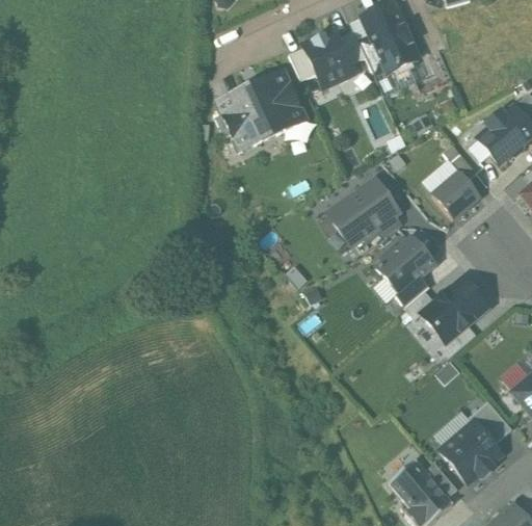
[(392,1),(360,16),(368,34),(384,68),(386,72),(418,57),(392,1)]
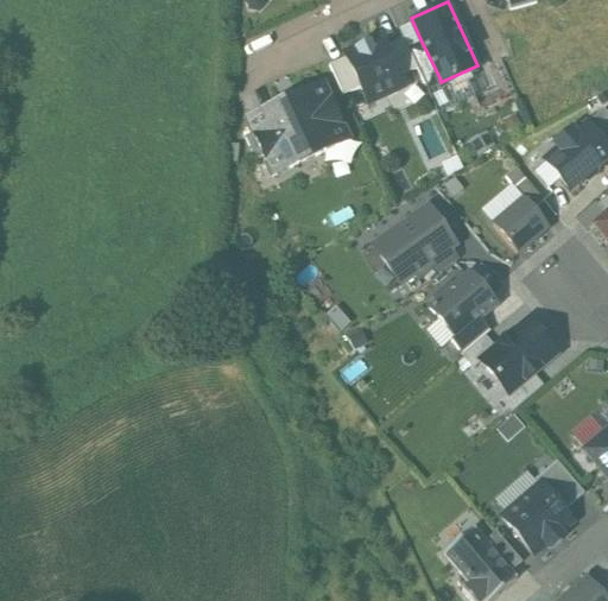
[(380,32),(344,49),(346,52),(360,83),(367,99),(404,82),(399,71),(385,42),(380,32)]
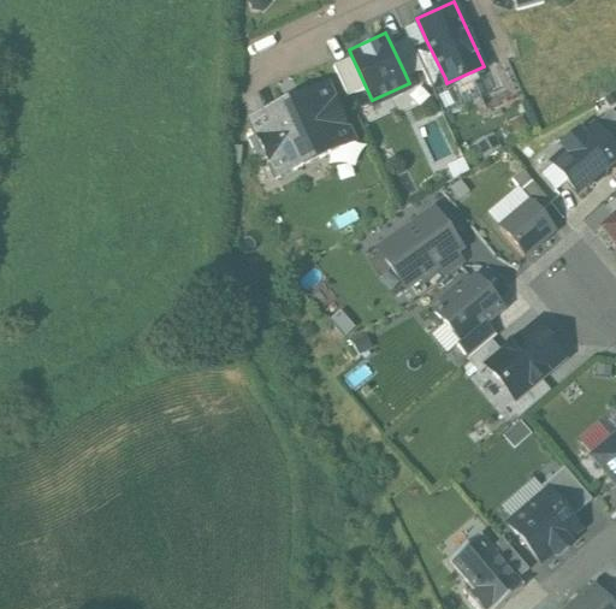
[(407,34),(390,42),(404,72),(421,65),(413,46),(407,34)]
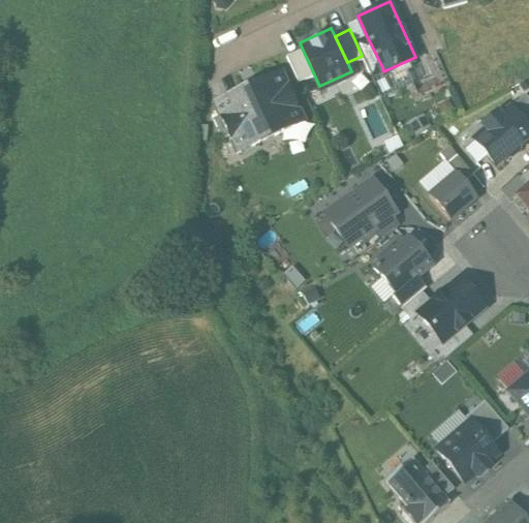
[(366,34),(354,39),(362,56),(370,73),(382,67),(366,34)]
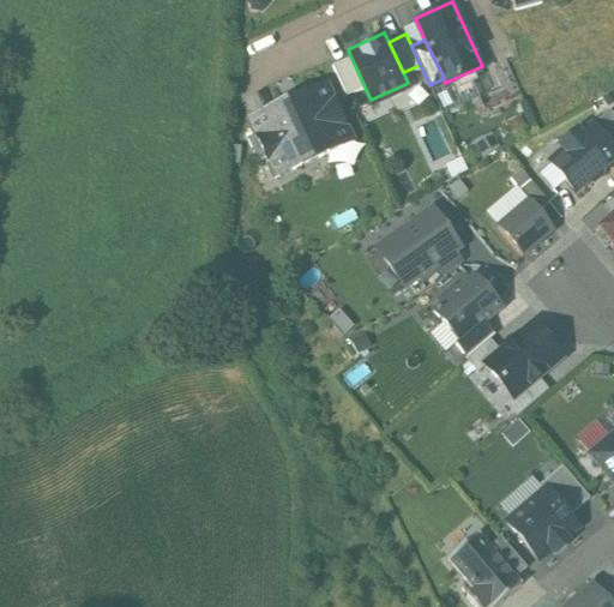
[(349,53),(332,61),(347,91),(363,84),(349,53)]
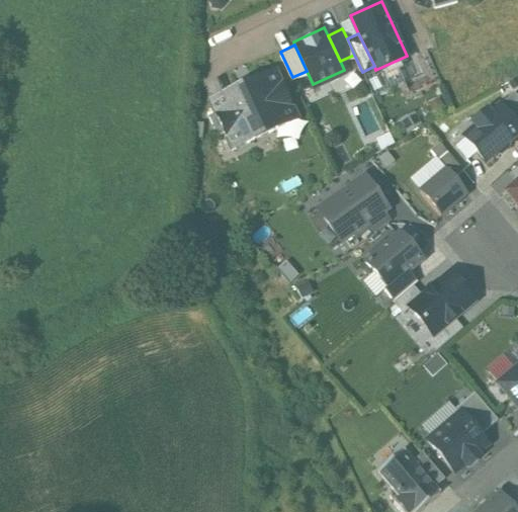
[(275,69),(209,98),(216,110),(208,113),(218,133),(224,130),(232,146),(296,115),(275,69)]
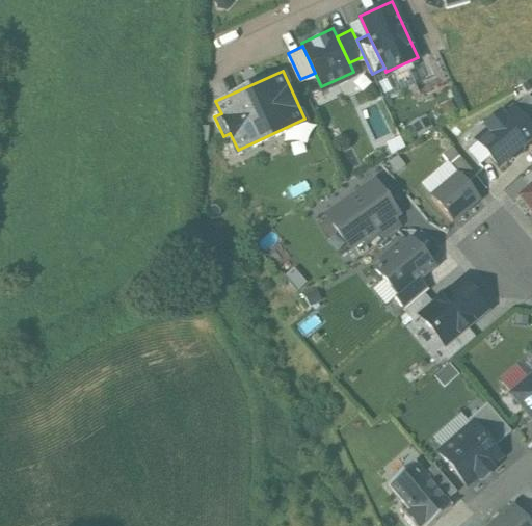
[(512,106),(531,129),(531,96),(528,93),(512,106)]
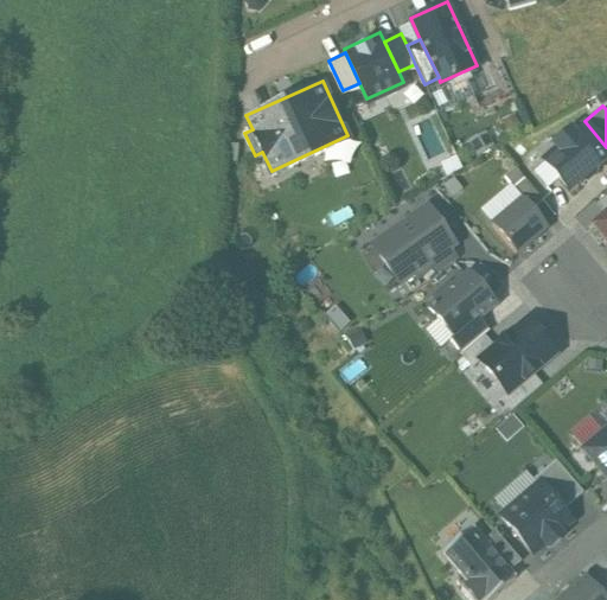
[(558,144),(543,157),(569,185),(606,151),(606,147),(585,121),(574,131),(570,127),(555,140),(558,144)]
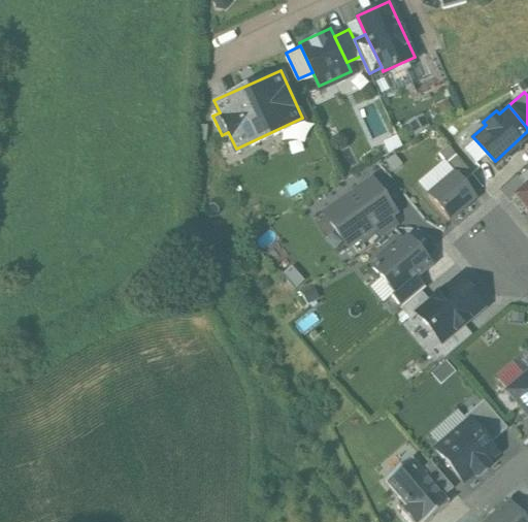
[(455,169),(462,178),(472,171),(448,142),(438,151),(455,169)]
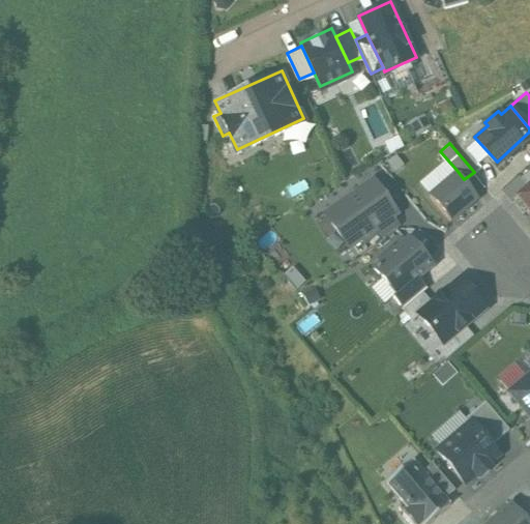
[(457,170),(429,193),(450,217),(477,195),(464,179),(457,170)]
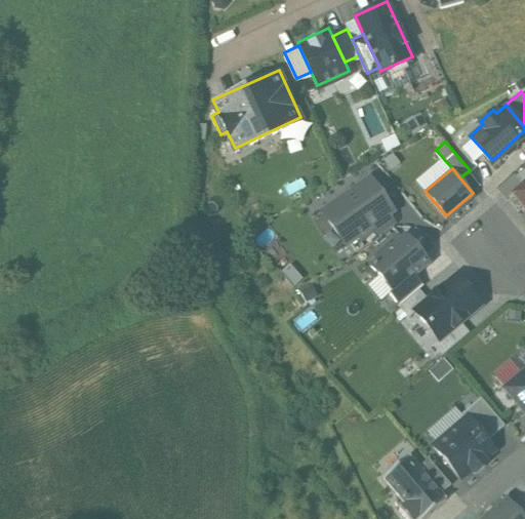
[(339,195),(340,197),(325,207),(348,239),(391,208),(368,177),(357,186),(356,184),(339,195)]
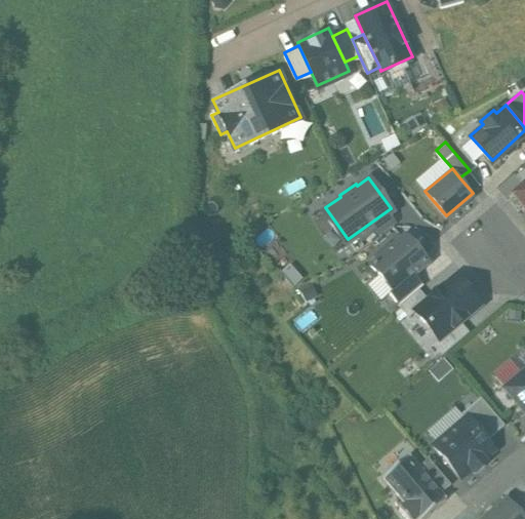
[(524,180),(513,190),(524,203),(524,180)]
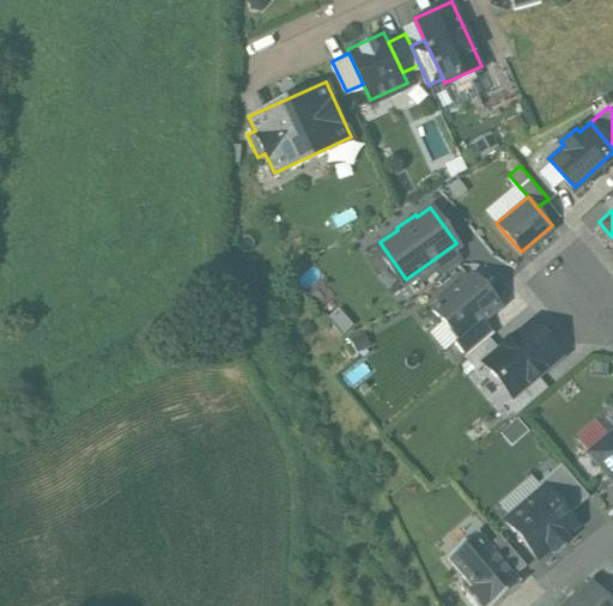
[(473,272),(456,286),(454,283),(438,296),(441,300),(432,307),(457,337),(459,338),(480,319),(499,303),(473,272)]
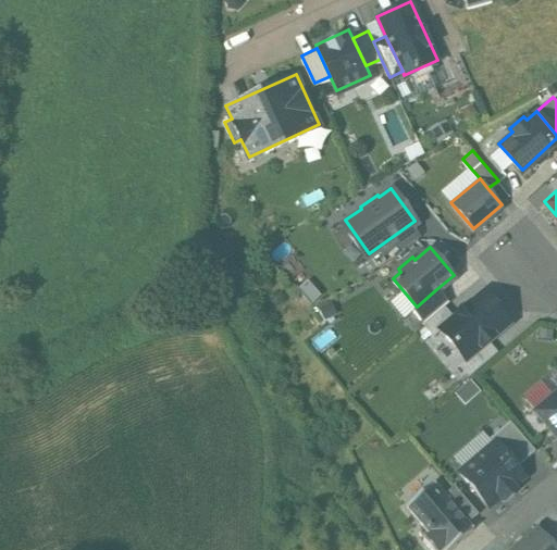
[(436,289),(417,307),(416,305),(412,308),(423,321),(424,321),(444,303),(447,301),(436,289)]
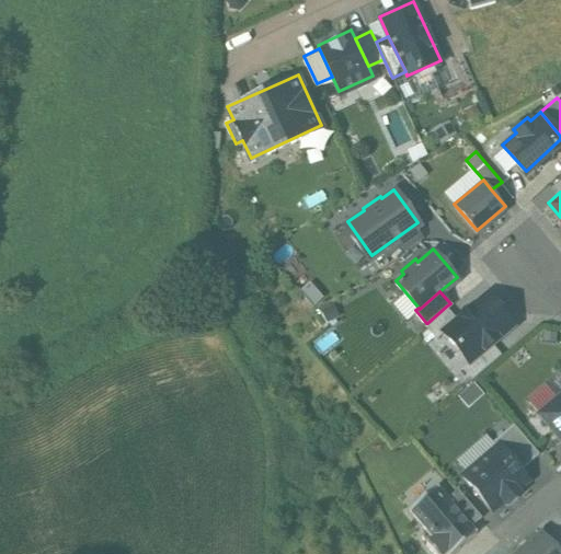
[(512,323),(487,292),(457,316),(443,329),(444,330),(468,358),(469,359),(491,341),(512,323)]
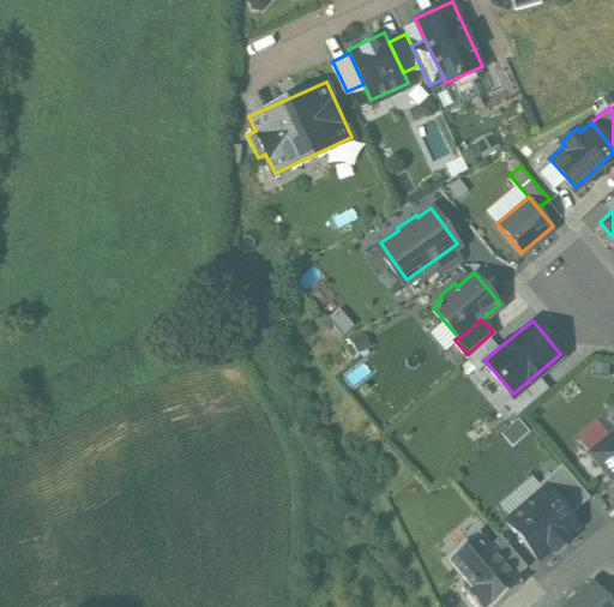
[(489,335),(468,354),(477,367),(486,361),(485,360),(500,347),(489,335)]
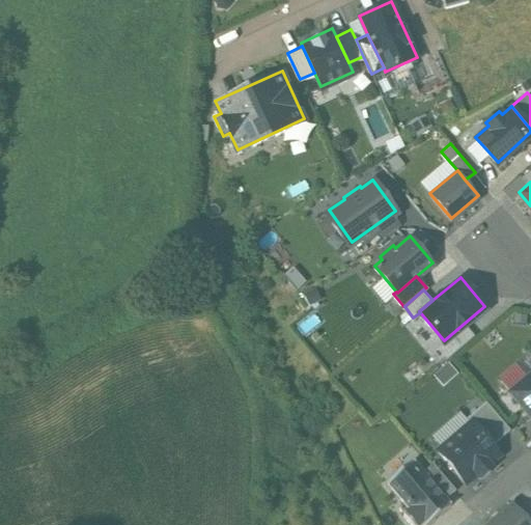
[(465,323),(444,340),(443,339),(437,346),(441,350),(447,356),(474,333),(465,323)]
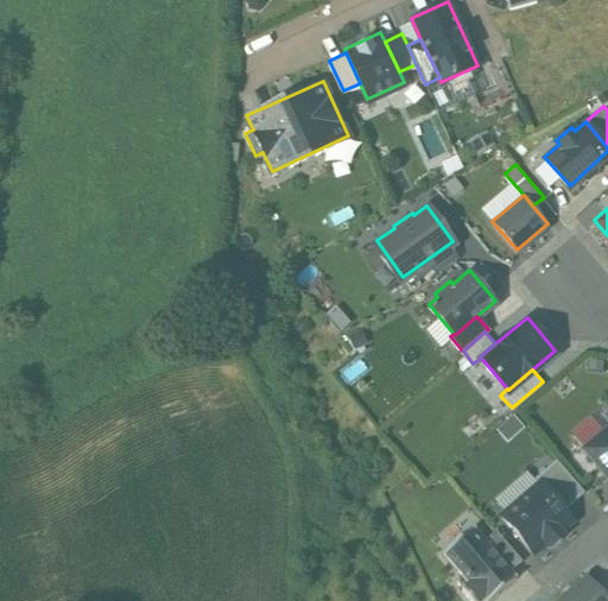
[(607,425),(603,429),(606,431),(587,448),(607,473),(607,425)]
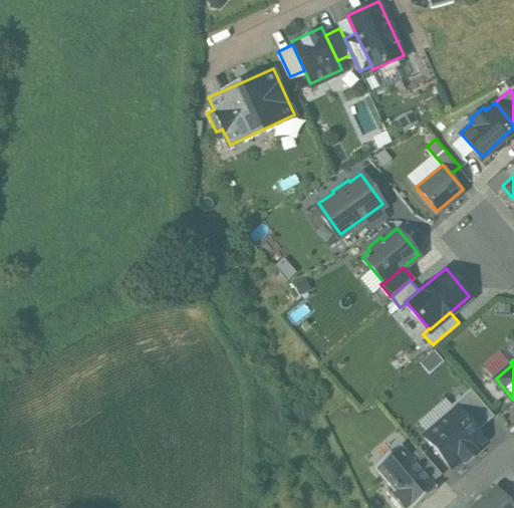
[(456,407),(476,429),(494,414),(471,387),(451,403),(455,407),(456,407)]
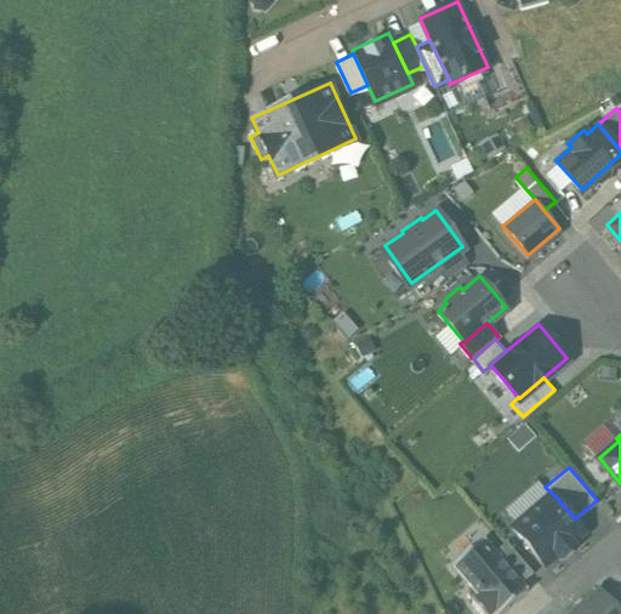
[(550,492),(512,524),(545,563),(558,551),(562,556),(574,545),(571,541),(585,530),(575,518),(551,492),(550,492)]
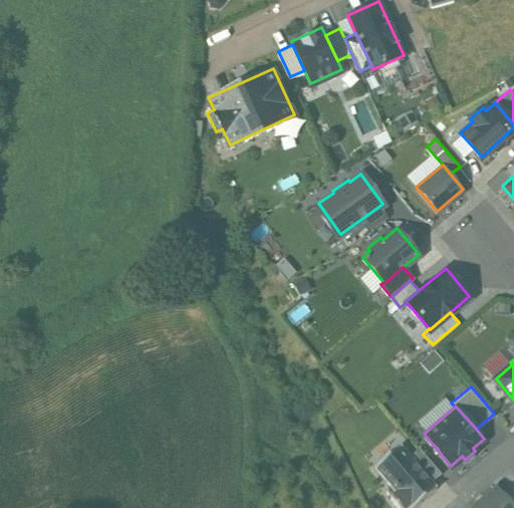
[(400,443),(374,465),(397,490),(390,496),(400,507),(404,507),(409,504),(411,507),(436,486),(431,480),(410,454),(400,443)]
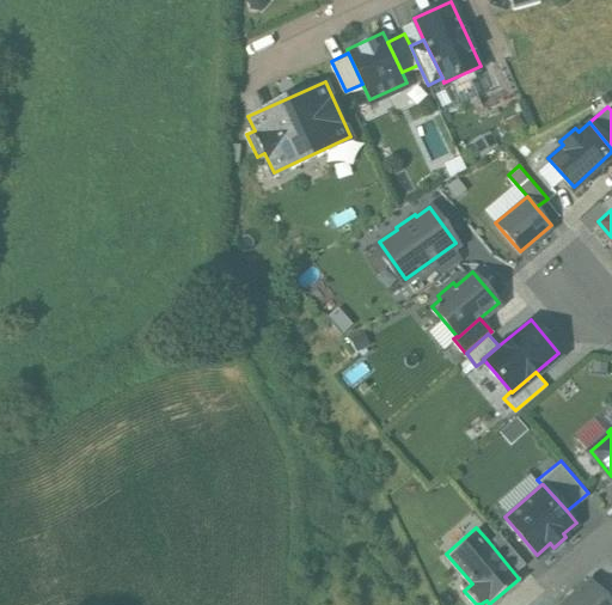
[(525,562),(499,531),(488,541),(513,572),(525,562)]
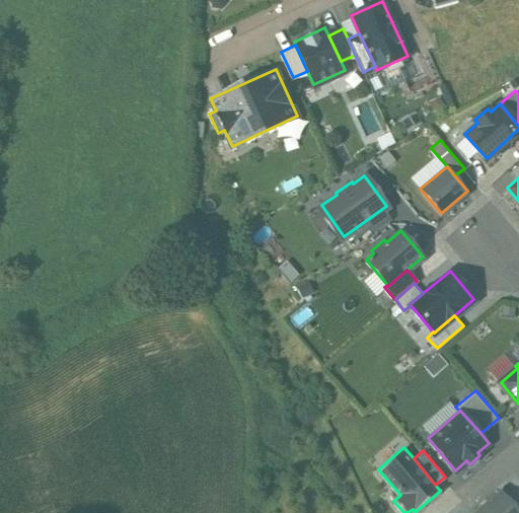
[(501,490),(473,512),(518,512),(518,510),(514,505),(501,490)]
